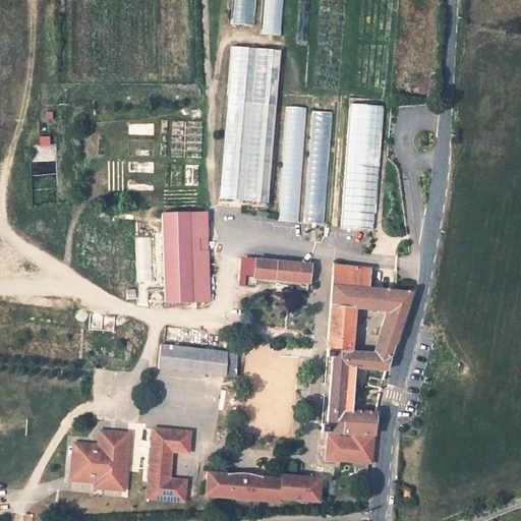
[(232,0),(232,24),(253,25),(254,0),(232,0)]
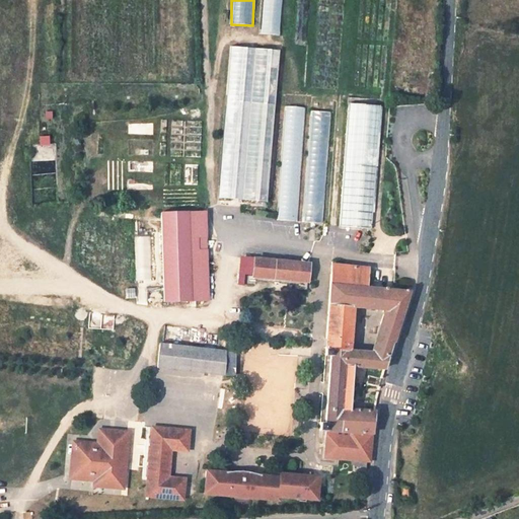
[(261,0),(260,34),(280,35),(281,0),(261,0)]
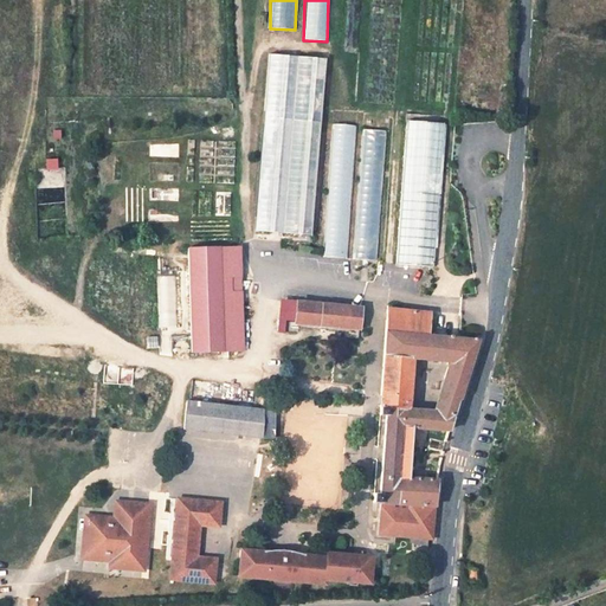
[(317,257),(328,122),(304,120),(294,253),(317,257)]
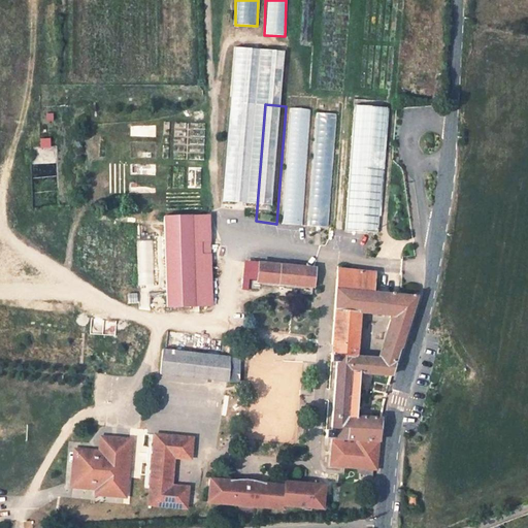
[(382,160),(386,107),(353,105),(349,158),(343,229),(376,232),(382,160)]
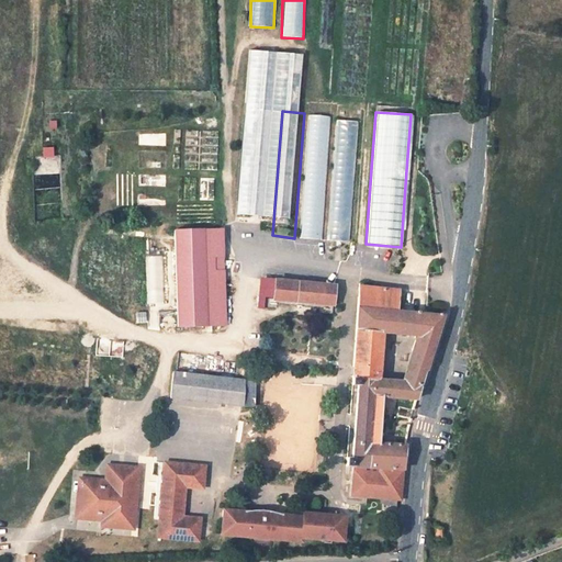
[(333,115),(311,113),(301,238),(322,240),(333,115)]
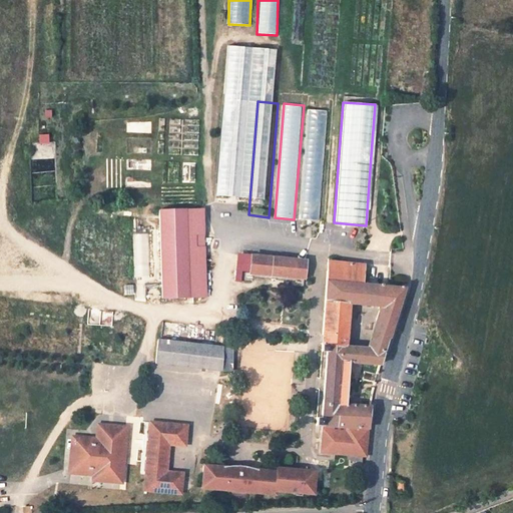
[(328,111),(308,110),(299,219),(320,221),(328,111)]
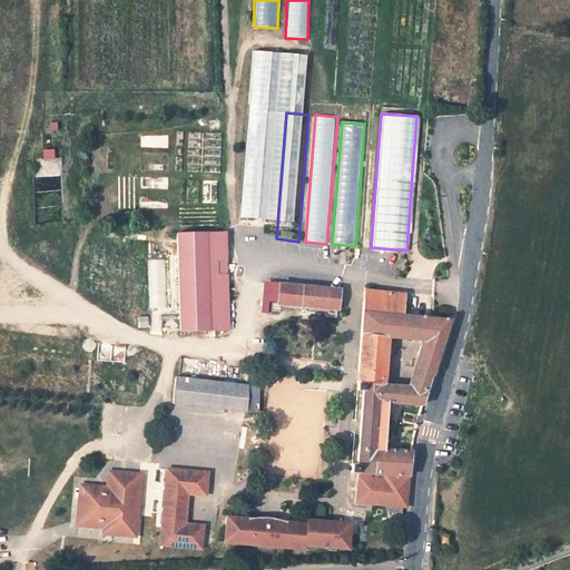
[(53,149),(45,149),(45,159),(53,159),(53,149)]
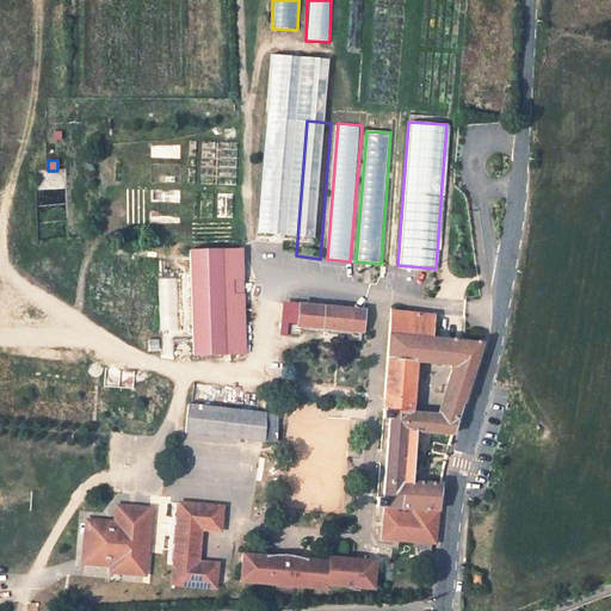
[(246,353),(244,248),(191,251),(193,355),(246,353)]
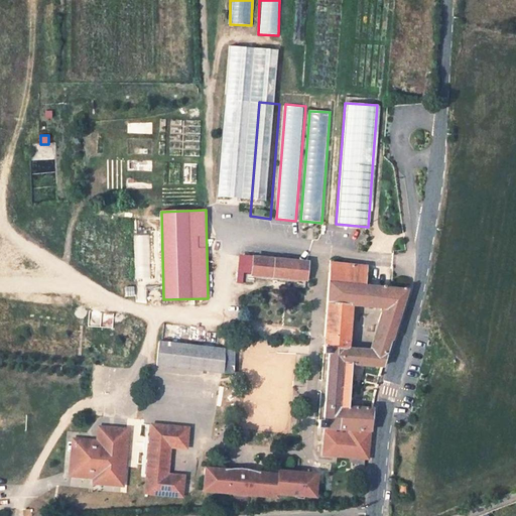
[(306,280),(307,263),(253,258),(252,275),(306,280)]
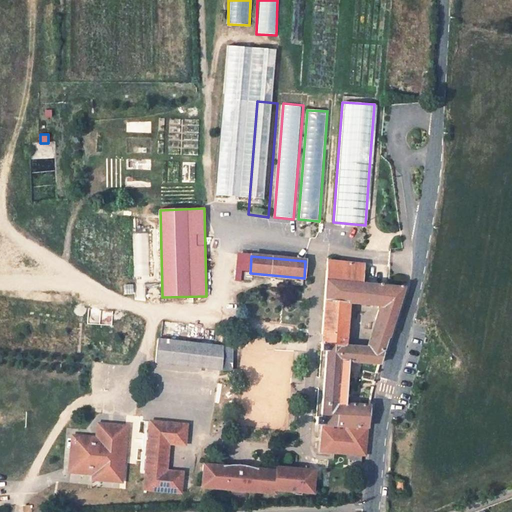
[(316,424),(334,426),(334,429),(322,428),(320,450),(343,453),(365,455),(369,405),(345,404),(348,362),(378,364),(386,340),(388,337),(404,288),(361,284),(363,265),(328,261),(320,350),(326,351),(320,418),(317,417),(316,424)]
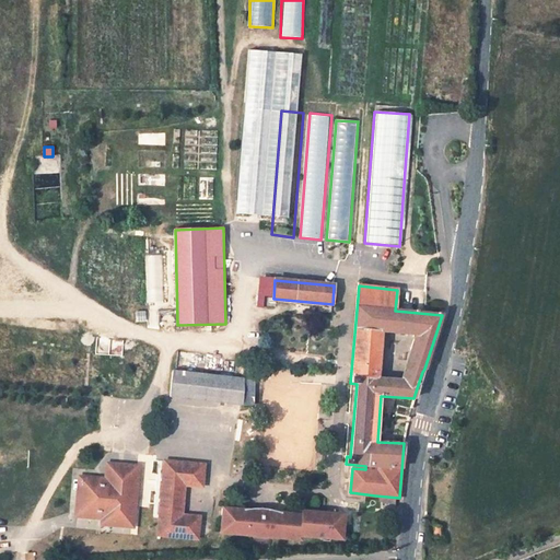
[(242,404),(252,405),(253,369),(244,369),(243,378),(242,404)]
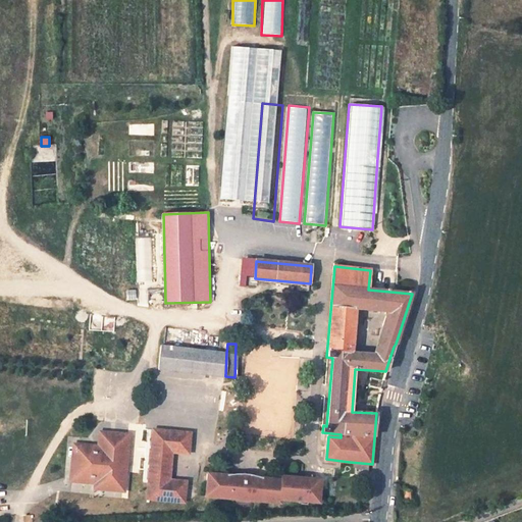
[(204,374),(206,350),(161,346),(158,369),(204,374)]
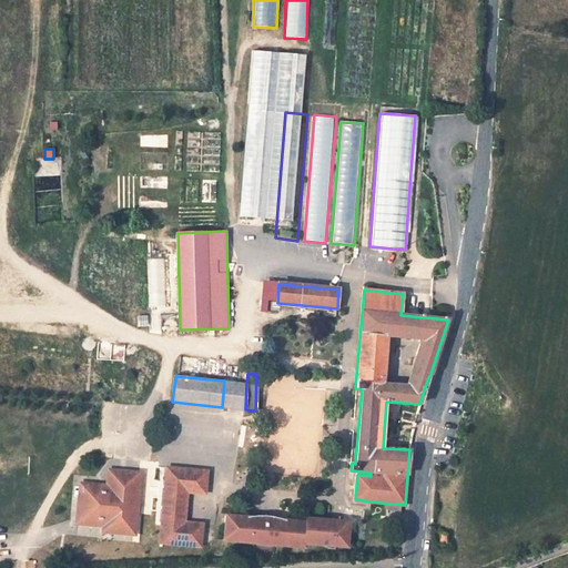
[(245,409),(246,384),(224,381),(222,407),(245,409)]
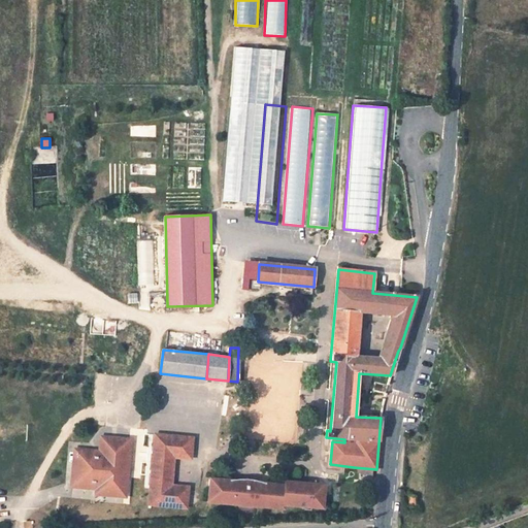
[(154,434),(147,504),(186,507),(188,487),(171,486),(173,457),(190,459),(192,437),(154,434)]
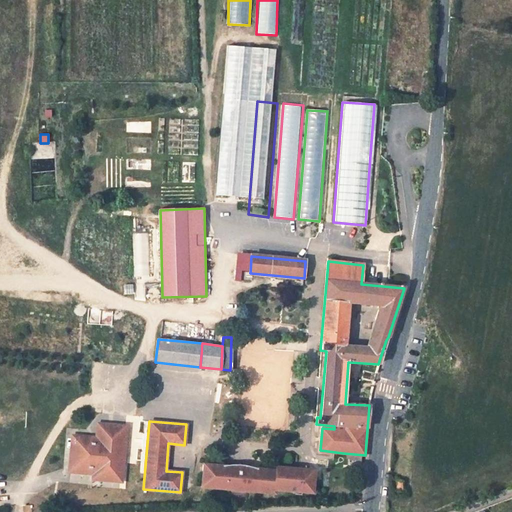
[(120,481),(125,427),(97,424),(96,438),(73,436),(70,471),(93,473),(92,478),(120,481)]
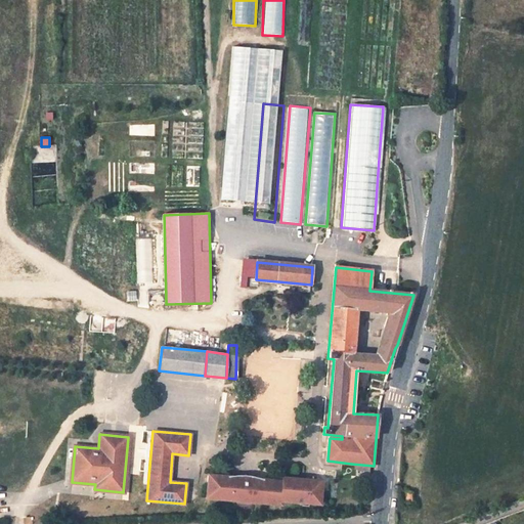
[(224,476),(210,475),(208,497),(223,499),(284,505),(284,501),(322,505),(324,482),(316,481),(314,483),(313,485),(311,484),(311,482),(309,480),(285,478),(285,482),(261,480),(257,483),(236,481),(233,477),(224,476)]
